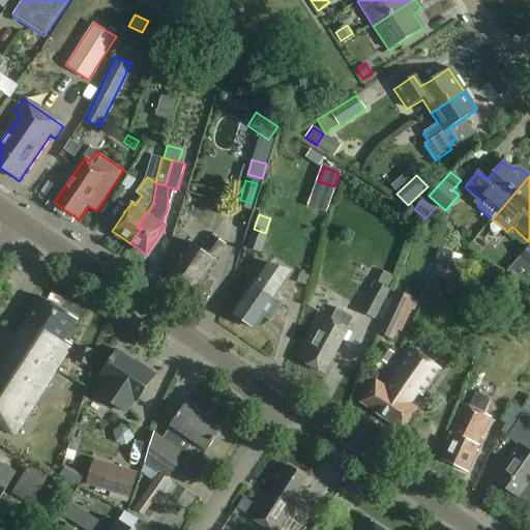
[(254,229),(246,248),(260,254),(267,233),(265,233),(254,229)]
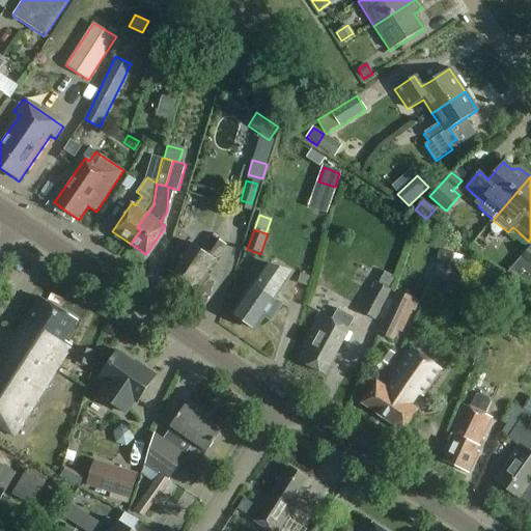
[(169,271),(196,289),(227,245),(214,236),(202,252),(189,243),(169,271)]
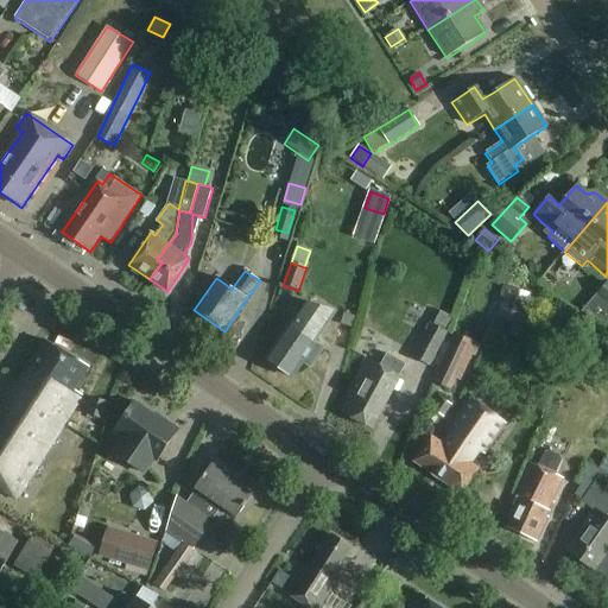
[(607,282),(581,312),(603,327),(603,325),(607,327),(607,282)]
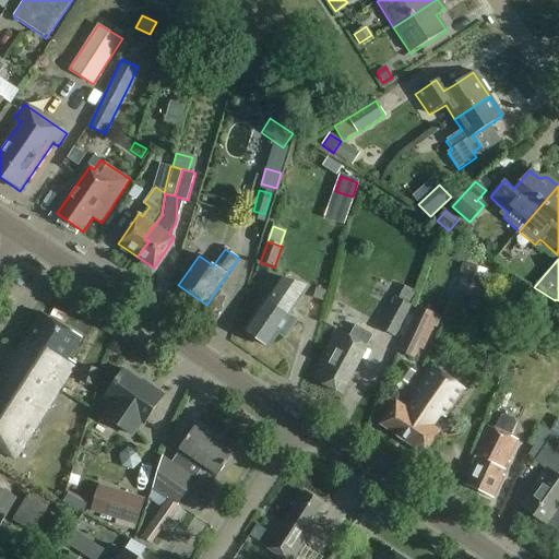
[(459,292),(477,297),(485,270),(467,264),(459,292)]
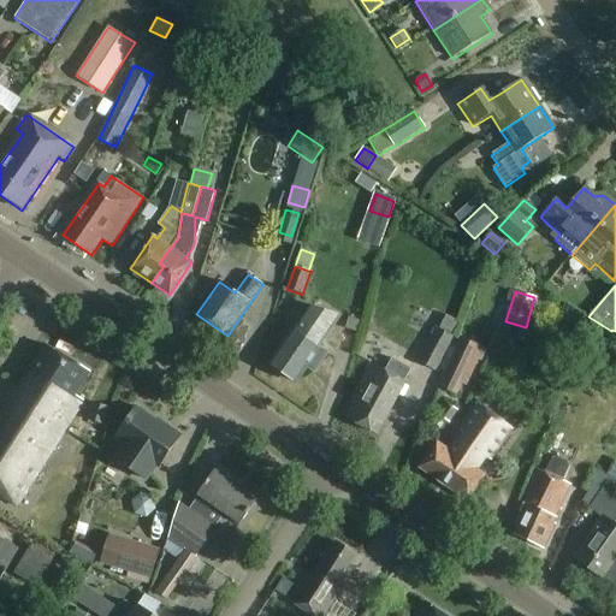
[(284,373),(288,375),(289,373),(295,378),(294,379),(296,381),(306,367),(314,373),(327,354),(320,349),(320,348),(342,317),(309,307),(292,330),(270,363),(273,366),(274,369),(279,374),(284,373)]
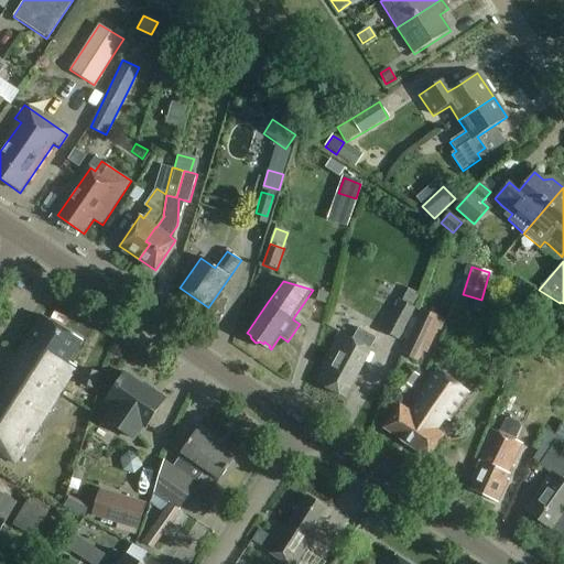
[(399,300),(382,332),(398,340),(421,296),(408,290),(401,301),(399,300)]
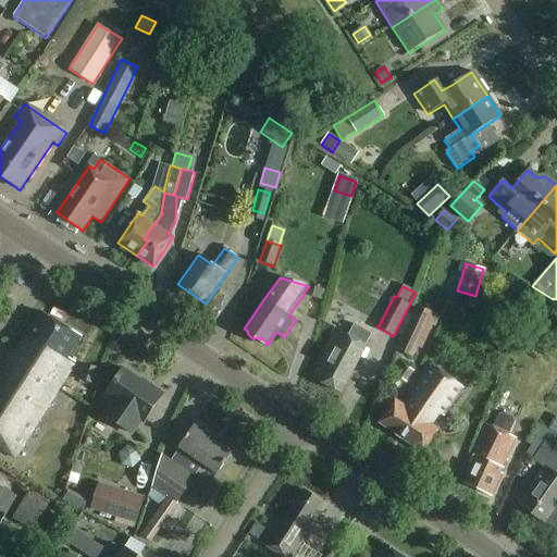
[(314,287),(311,298),(322,301),(324,291),(314,287)]
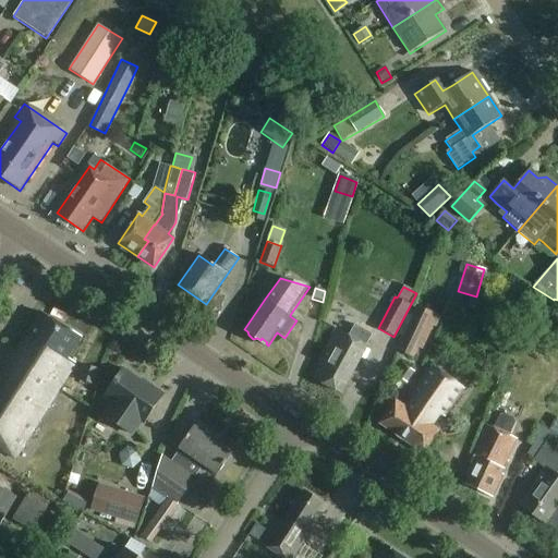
[(417,306),(397,350),(412,358),(417,347),(421,348),(432,325),(427,323),(432,313),(417,306)]
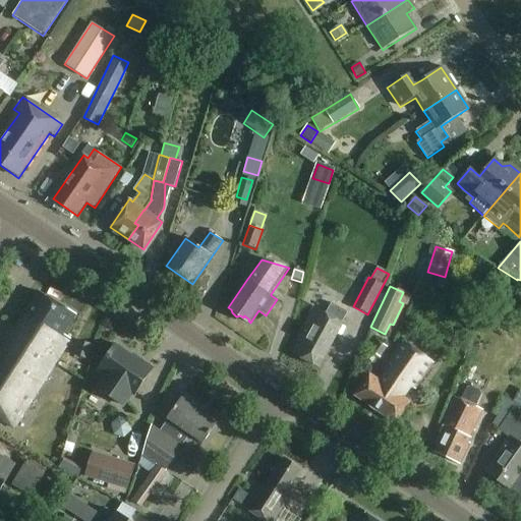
[(0,418),(14,427),(70,339),(64,335),(76,315),(39,292),(15,329),(9,325),(0,339),(0,418)]
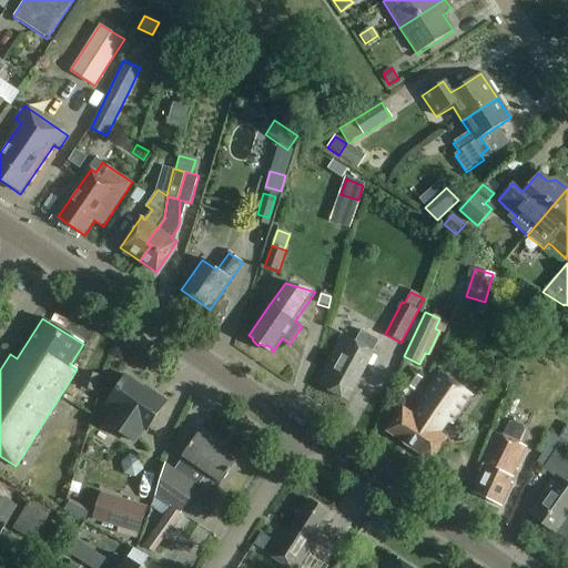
[(373,351),(379,340),(362,330),(355,342),(343,334),(332,354),(334,354),(317,384),(347,399),(374,352),(373,351)]
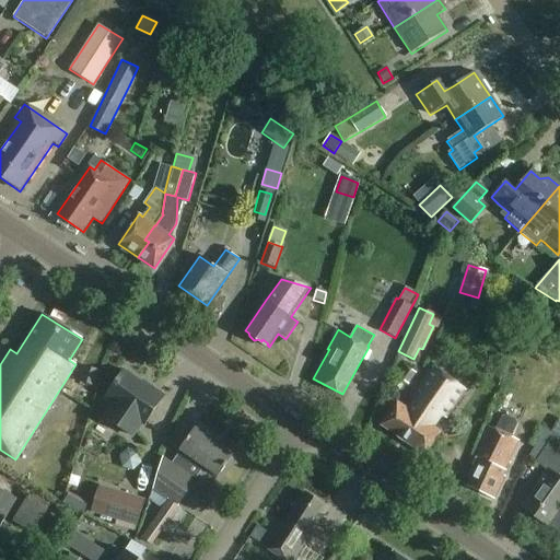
[(405,366),(398,377),(409,385),(416,374),(405,366)]
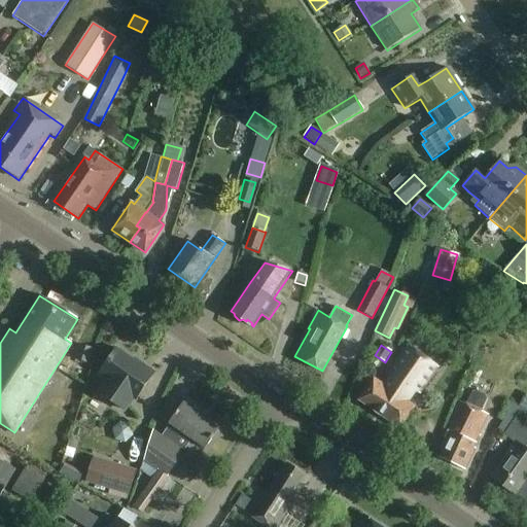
[(75,360),(89,364),(93,350),(80,346),(75,360)]
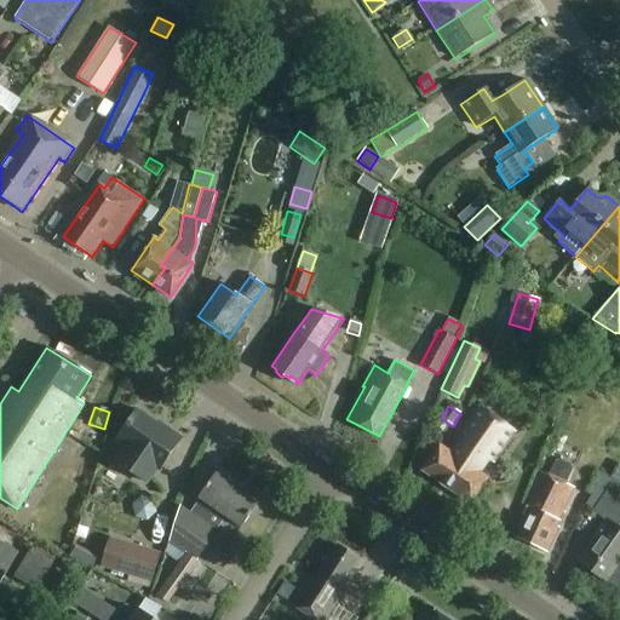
[(494,465),(516,434),(478,408),(448,452),(438,446),(422,471),(470,504),(487,478),(480,474),(488,460),(494,465)]
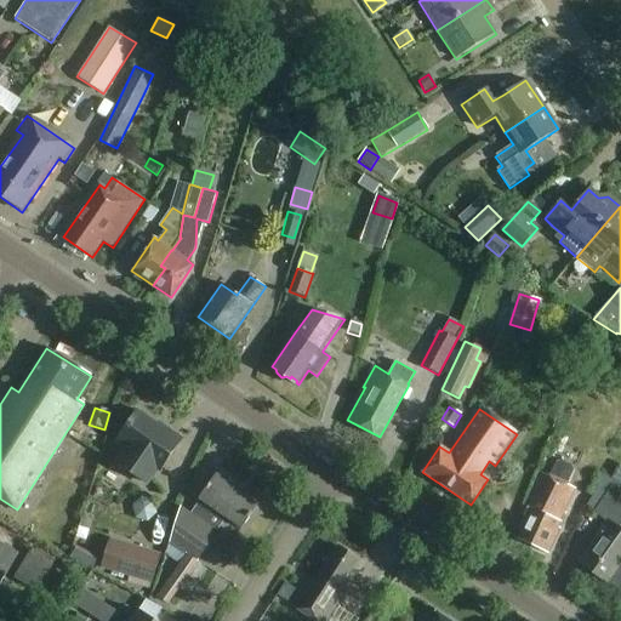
[(137,411),(117,442),(126,449),(117,463),(147,484),(157,469),(159,472),(182,439),(165,428),(164,429),(137,411)]
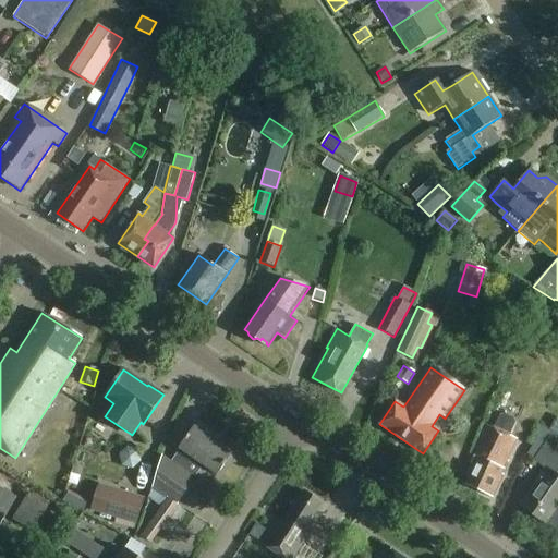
[(497,474),(513,438),(509,436),(514,423),(513,419),(505,414),(499,416),(494,429),(486,426),(472,457),(476,459),(464,485),(493,498),(502,476),(497,474)]
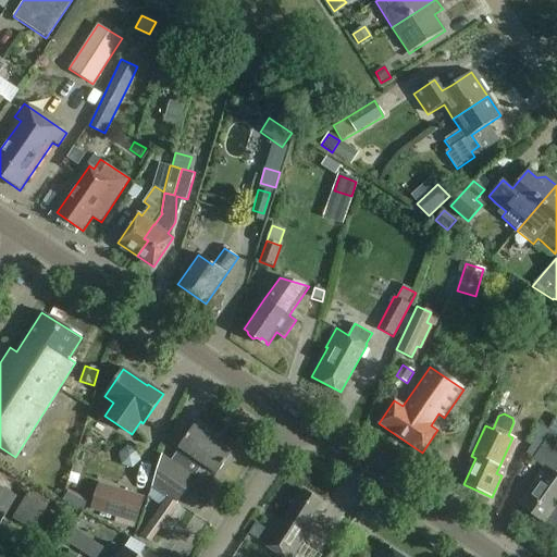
[(556,504),(556,475),(554,474),(556,469),(556,444),(549,440),(554,433),(548,430),(537,424),(529,442),(528,443),(531,445),(525,454),(533,459),(532,461),(545,471),(520,507),(531,515),(532,520),(535,522),(541,521),(543,523),(544,521),(556,530),(556,528),(556,508),(555,507),(556,504)]
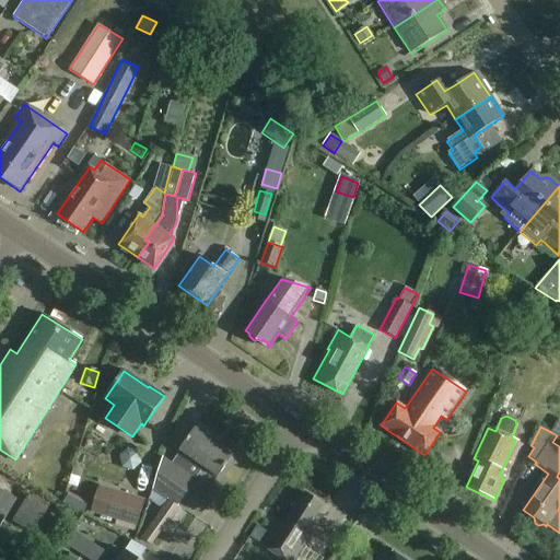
[(162,510),(141,538),(151,545),(202,468),(218,478),(234,455),(196,429),(173,464),(163,456),(149,501),(162,510)]
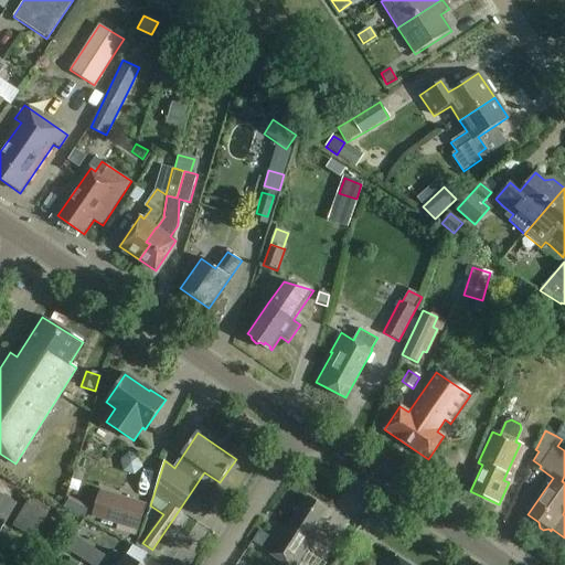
[(103,477),(100,459),(84,462),(87,480),(103,477)]
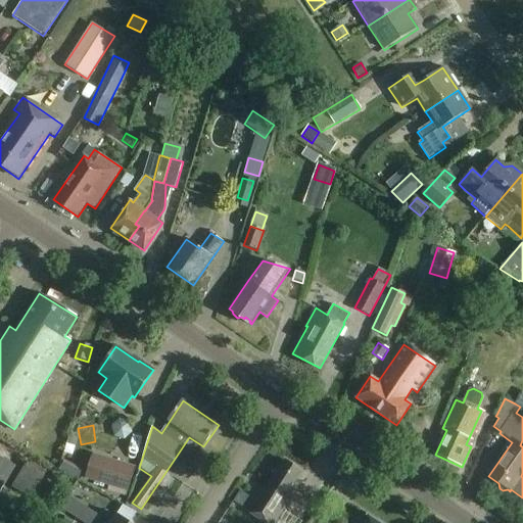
[(409,455),(418,466),(427,459),(418,446),(409,455)]
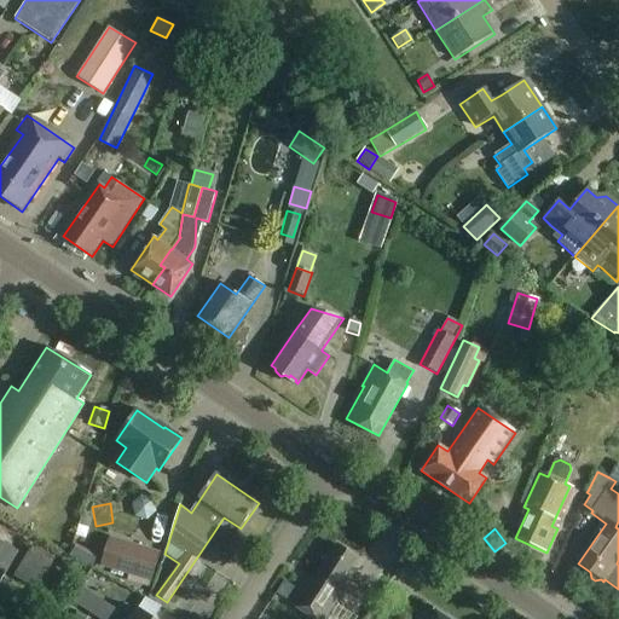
[(100,567),(103,567),(128,576),(127,582),(148,588),(156,559),(158,551),(109,537),(100,567)]
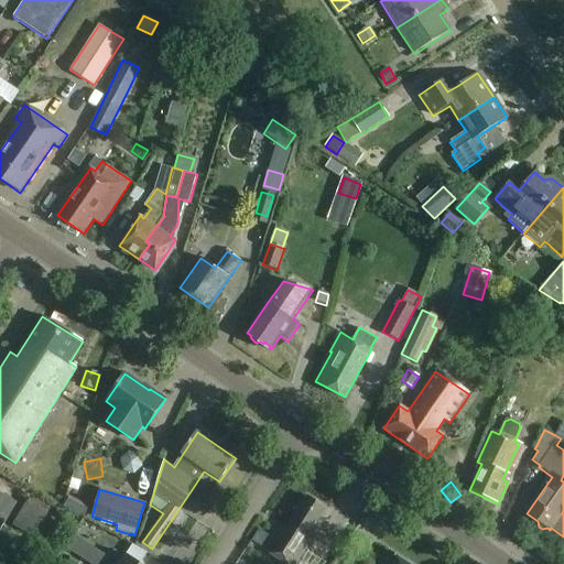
[(0,531),(17,505),(0,494),(0,531)]
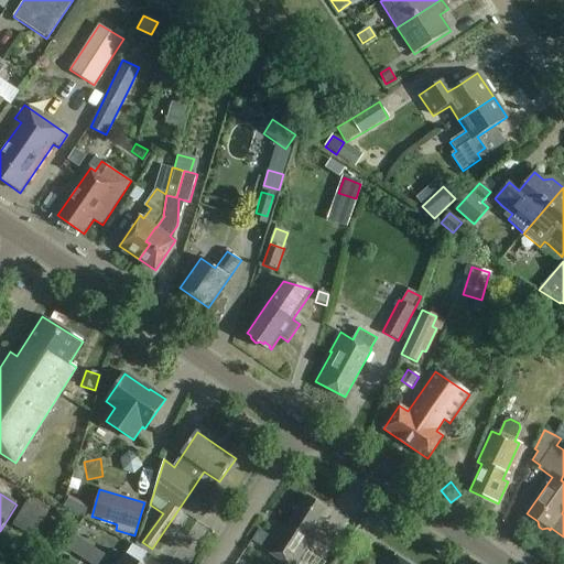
[(69,497),(64,508),(76,513),(84,517),(88,506),(69,497)]
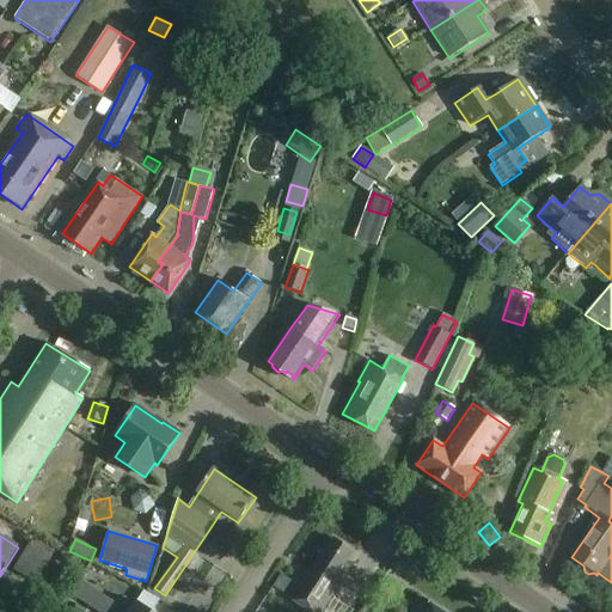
[(342,570),(354,552),(334,539),(304,585),(298,581),(287,598),(310,611),(320,611),(347,573),(342,570)]
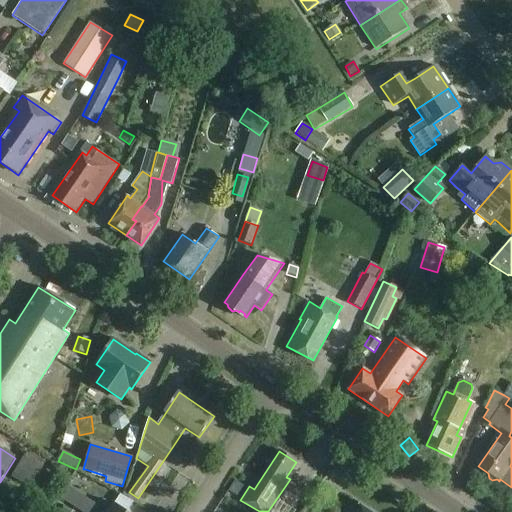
[(30,488),(44,465),(26,454),(12,477),(30,488)]
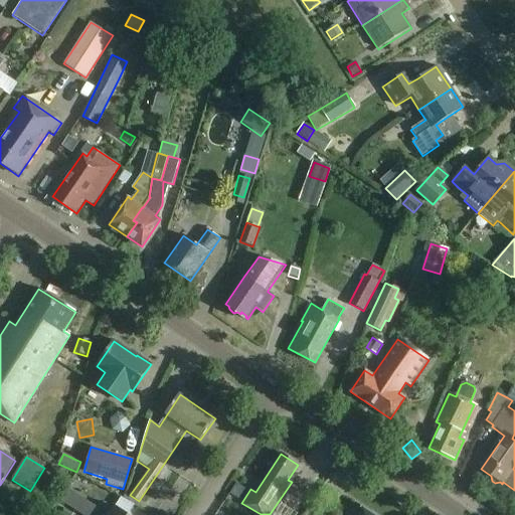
[(66,493),(72,497),(80,484),(84,479),(84,478),(77,473),(73,479),(74,480),(66,493)]
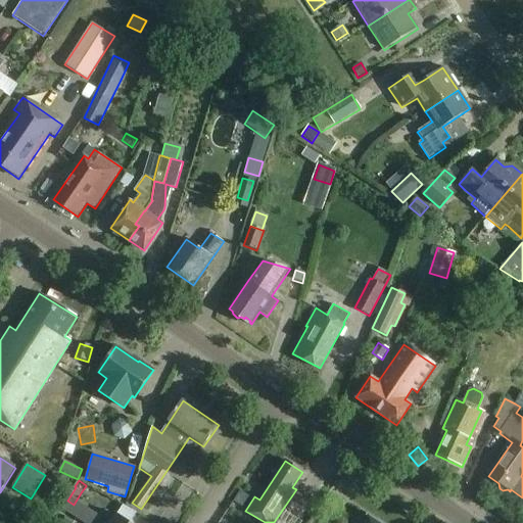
[(74,505),(70,509),(79,514),(90,497),(82,491),(74,505)]
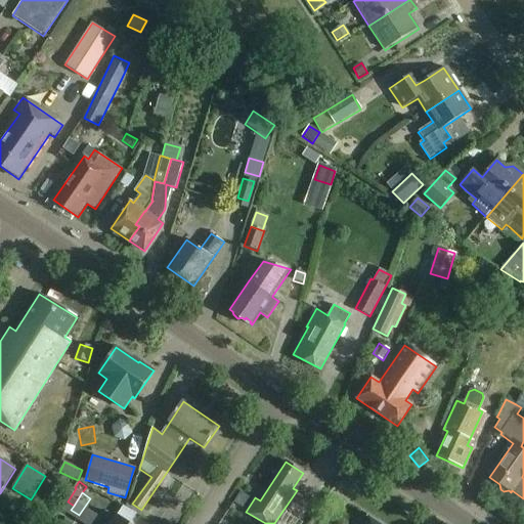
[(118,512),(116,516),(118,517),(129,523),(135,514),(123,506),(122,506),(118,512)]
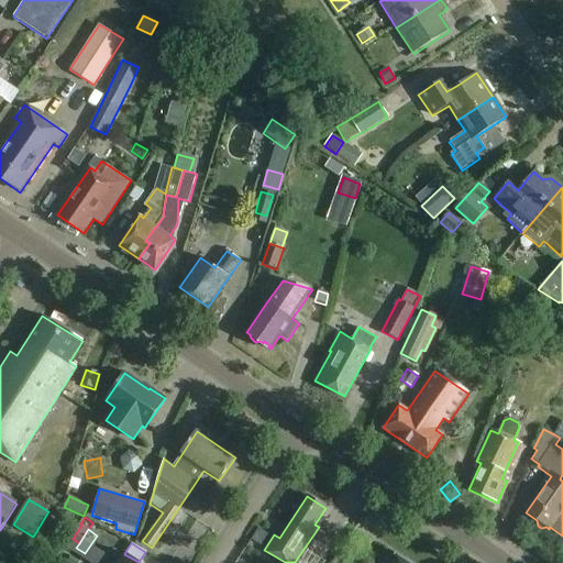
[(406,562),(389,552),(381,562),(406,562)]
